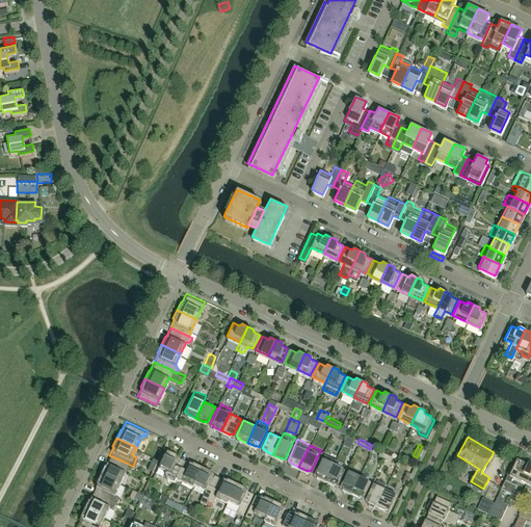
[(179,468),(184,457),(176,453),(176,452),(167,448),(159,466),(165,469),(164,471),(166,476),(174,479),(176,476),(177,474),(179,468)]
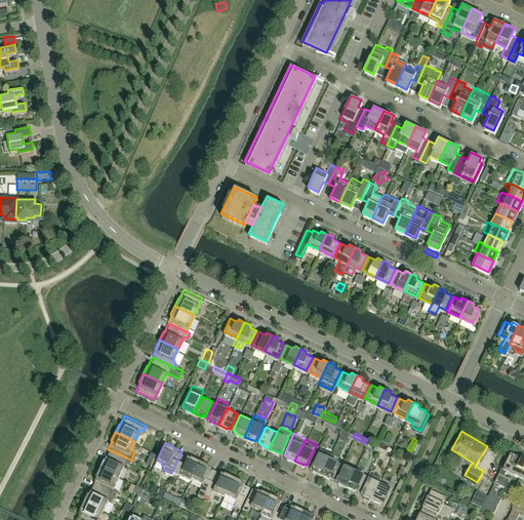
[(320,473),(328,456),(330,450),(319,445),(309,467),(312,468),(312,469),(320,473)]
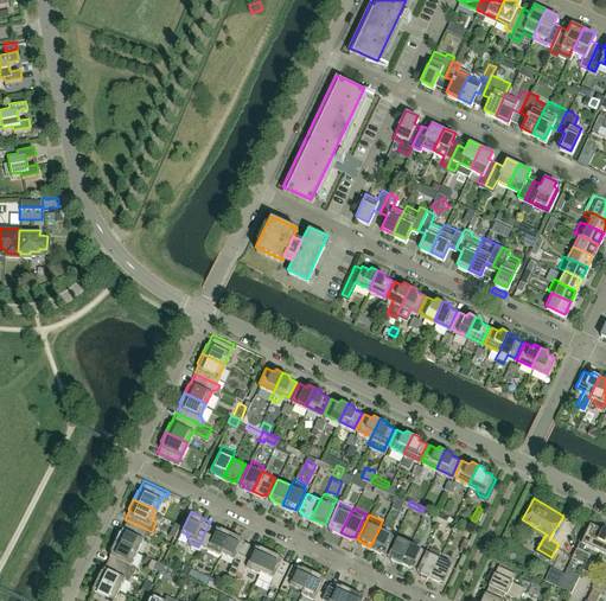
[(136,549),(146,529),(125,519),(120,529),(119,529),(114,538),(136,549)]
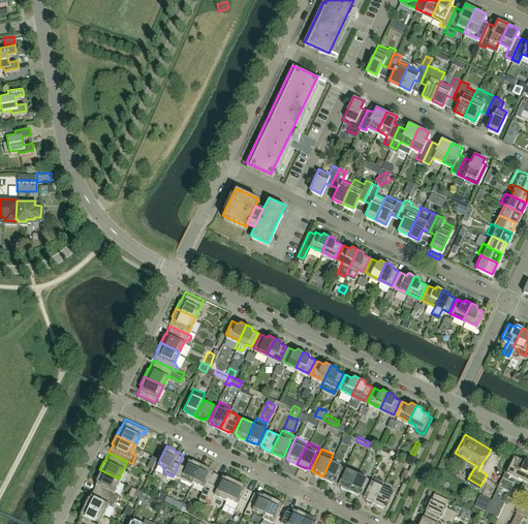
[(506,478),(506,476),(509,472),(523,479),(527,467),(527,460),(514,454),(505,470),(503,469),(497,483),(506,487),(510,480),(506,478)]
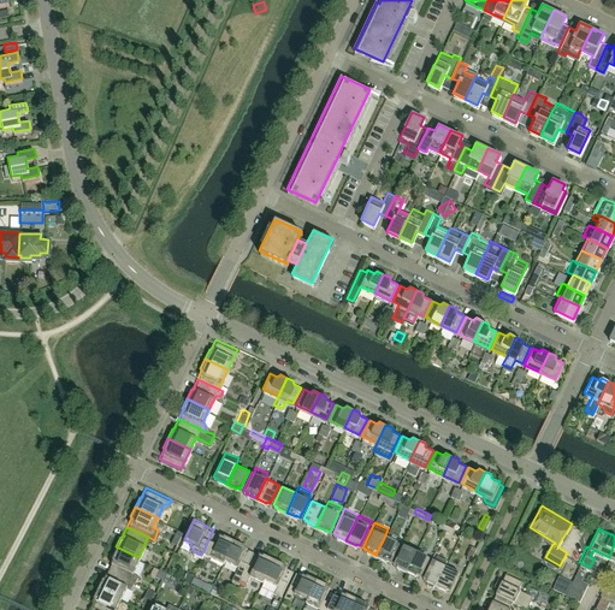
[(224,557),(234,538),(223,533),(223,534),(213,529),(207,542),(205,549),(203,551),(223,561),(224,557)]
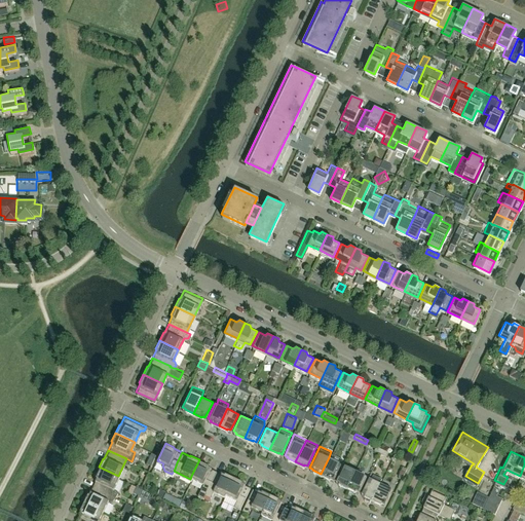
[(333,478),(340,462),(329,457),(321,474),(329,478),(330,477),(333,478)]
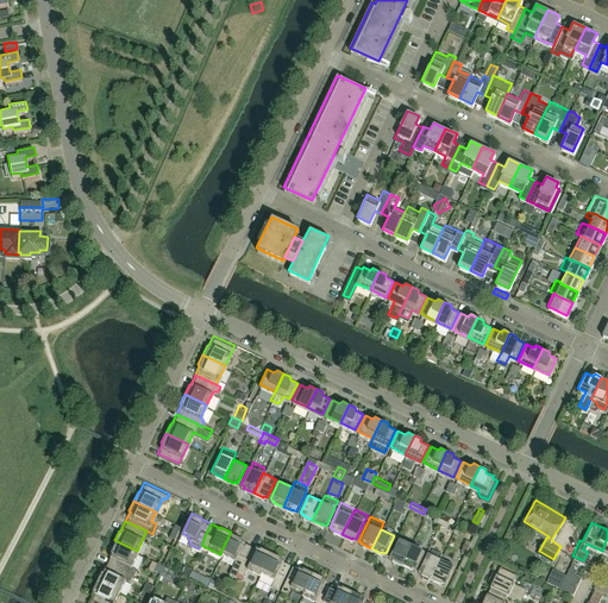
[(238,567),(249,542),(243,540),(243,539),(240,538),(240,536),(231,532),(221,551),(234,557),(229,571),(234,573),(234,572),(236,570),(238,567)]
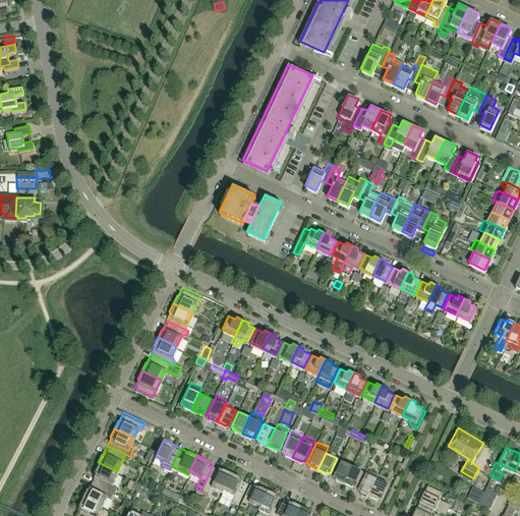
[(343,481),(351,464),(340,459),(332,474),(335,476),(335,477),(343,481)]
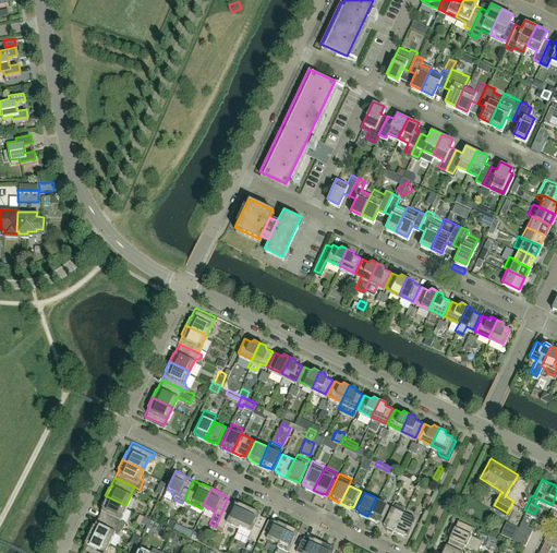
[(120,516),(125,505),(105,495),(101,504),(103,505),(98,514),(117,523),(121,525),(122,525),(124,520),(123,518),(120,516)]
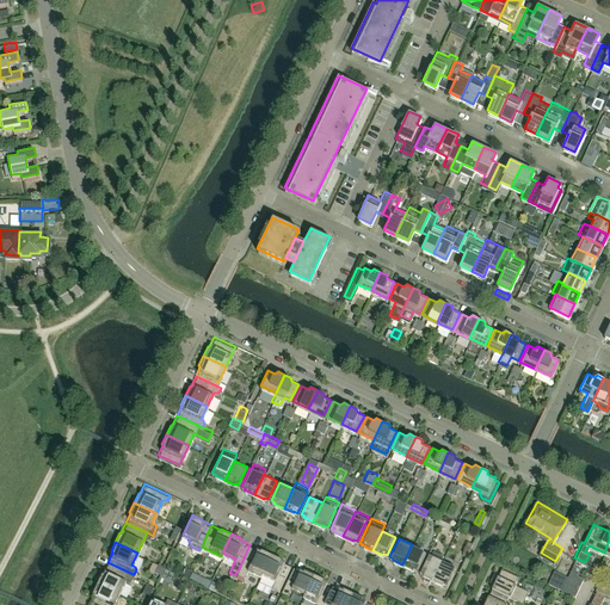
[(239,569),(236,572),(244,575),(247,568),(260,574),(262,572),(271,551),(260,548),(260,549),(257,547),(257,548),(250,544),(239,569)]
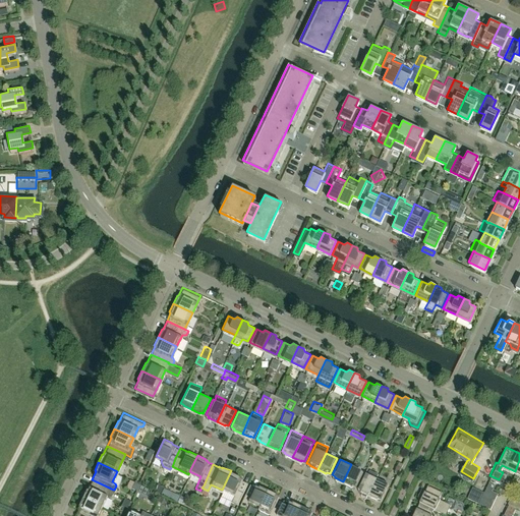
[(355,485),(362,470),(351,464),(343,481),(351,485),(352,484),(355,485)]
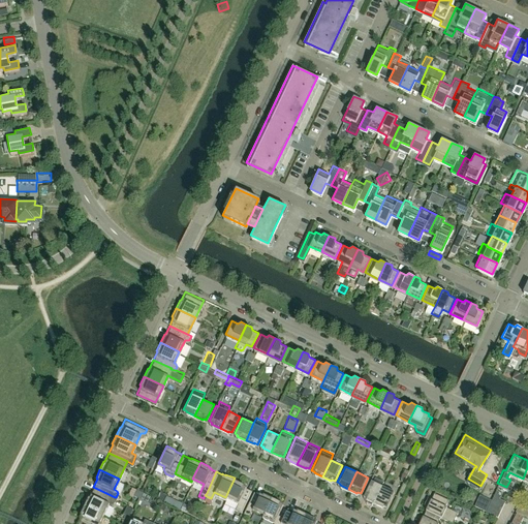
[(231,505),(241,510),(251,487),(242,483),(243,482),(235,478),(226,495),(233,498),(230,501),(231,505)]
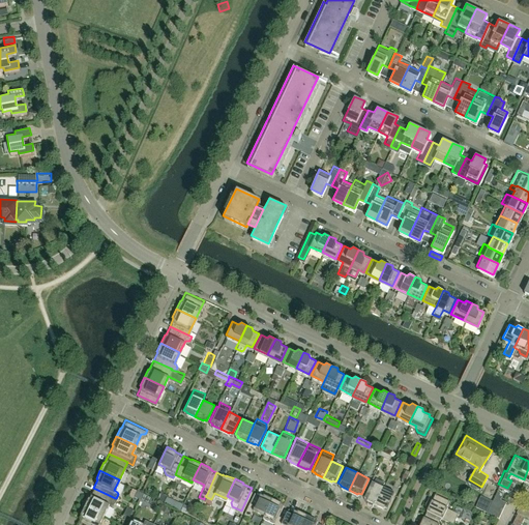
[(375,502),(383,485),(372,479),(363,495),(366,497),(366,498),(375,502)]
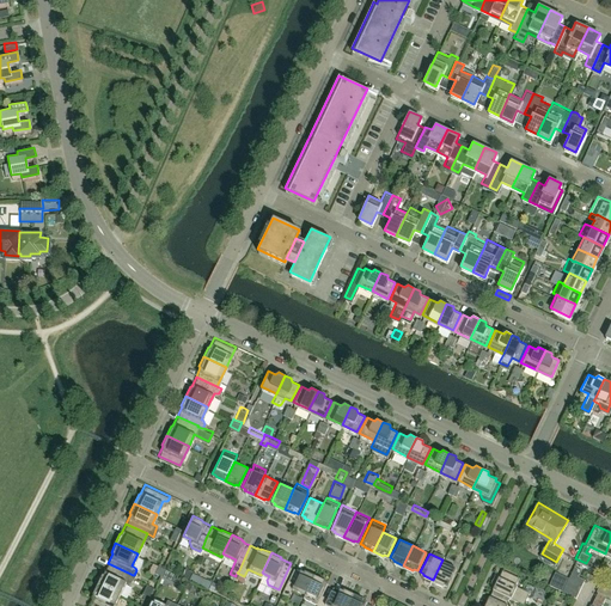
[(446,585),(456,565),(443,559),(433,580),(443,583),(444,582),(446,585)]
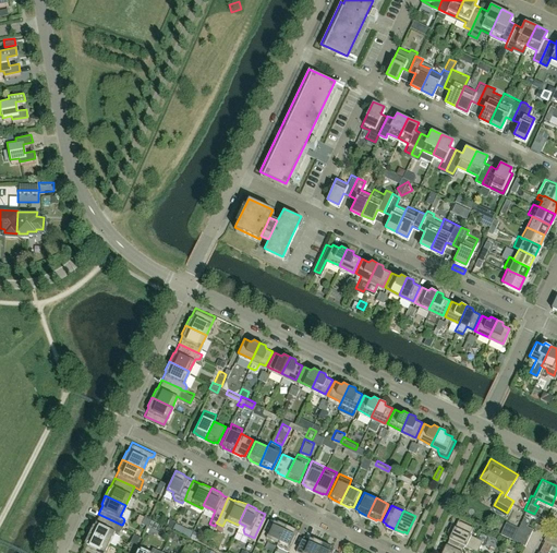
[(120,527),(121,525),(117,523),(98,514),(94,523),(93,521),(88,531),(108,541),(114,529),(116,529),(117,529),(118,529),(119,528),(120,527)]
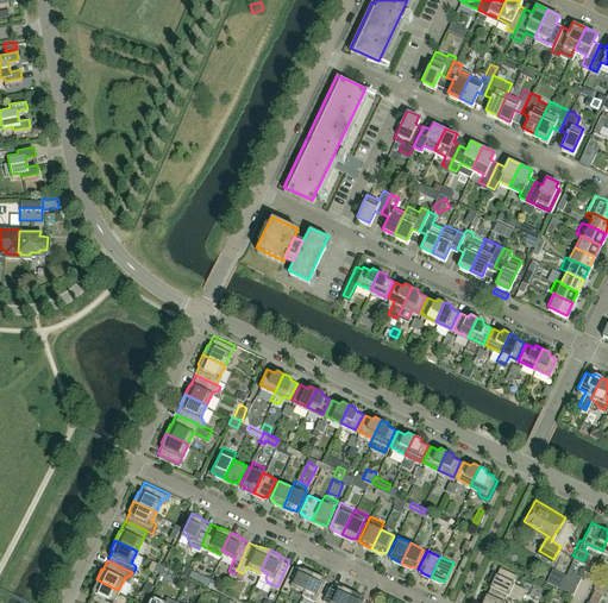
[(578,579),(581,573),(575,570),(577,564),(571,560),(564,573),(578,579)]
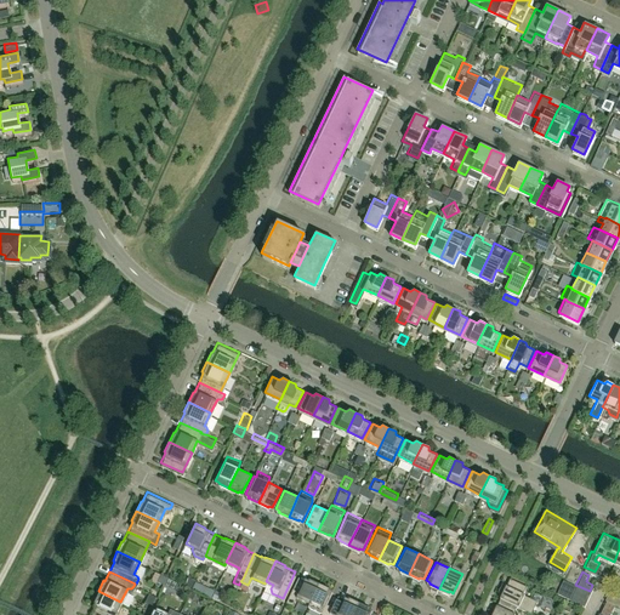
[(187,573),(183,581),(191,585),(194,576),(187,573)]
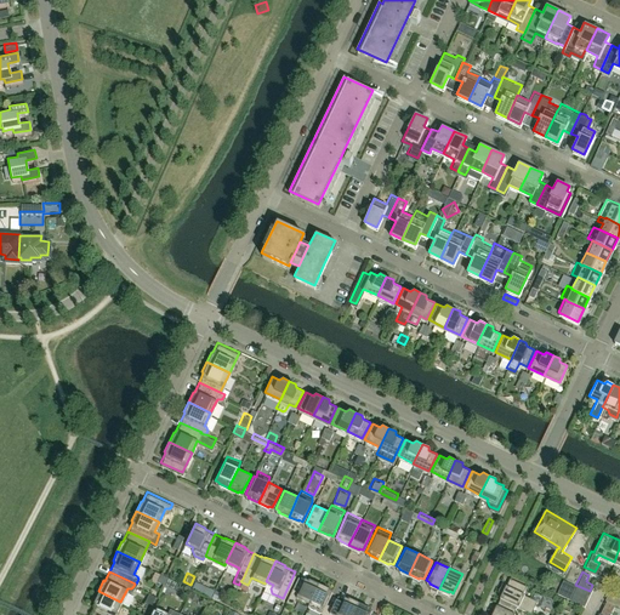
[(525,582),(508,575),(499,596),(516,603),(530,610),(534,602),(536,603),(539,602),(542,594),(541,592),(535,590),(533,590),(530,594),(522,591),(525,582)]
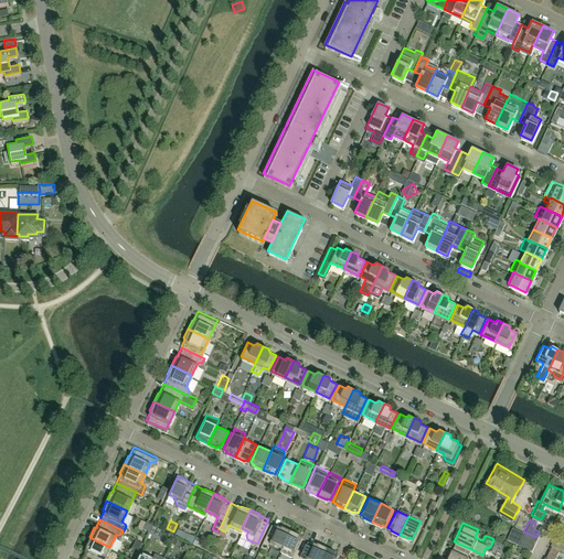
[(282,547),(289,528),(280,524),(280,525),(277,524),(272,535),(266,531),(259,545),(266,548),(268,541),(280,547),(282,547)]
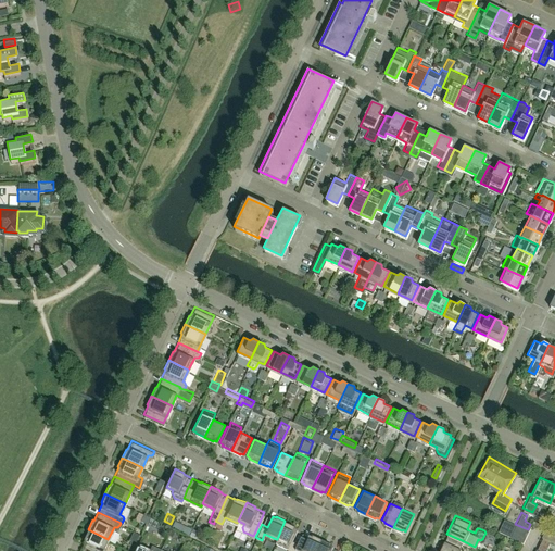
[(171,524),(188,533),(191,525),(174,517),(171,524)]
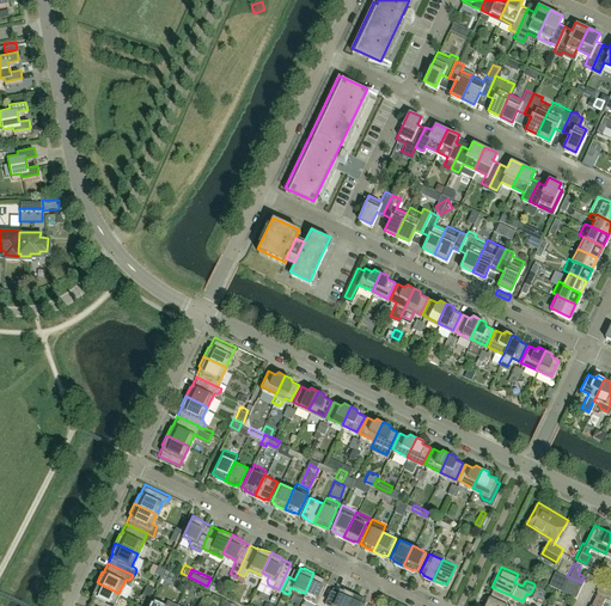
[(602,579),(604,573),(597,569),(594,576),(602,579)]
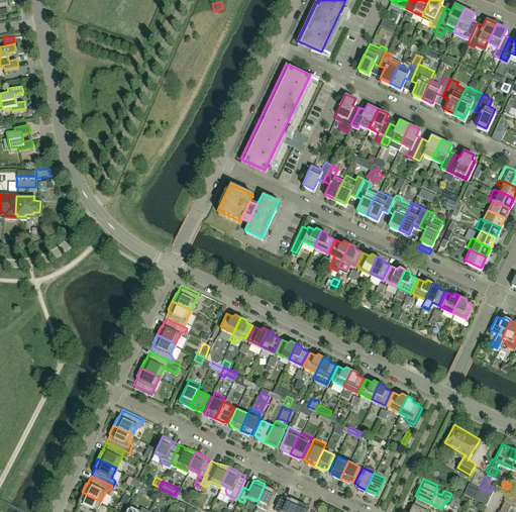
[(272,511),(277,503),(271,500),(276,491),(273,489),(274,488),(265,484),(258,501),(256,501),(255,503),(267,508),(265,511),(272,511)]
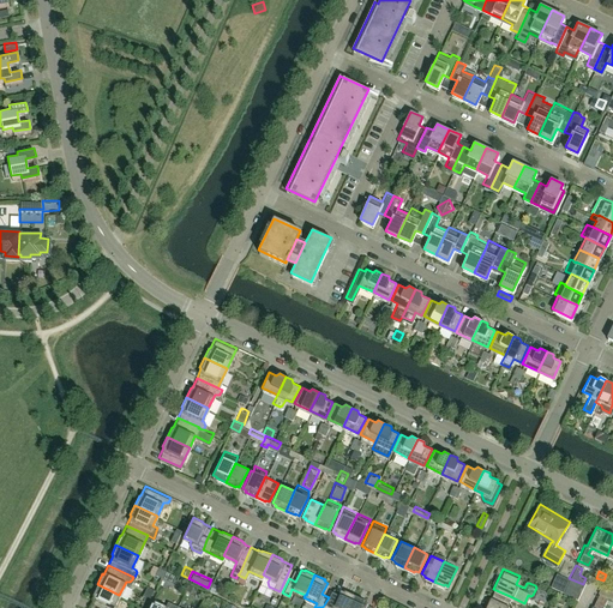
[(583,584),(569,578),(566,585),(580,591),(583,584)]
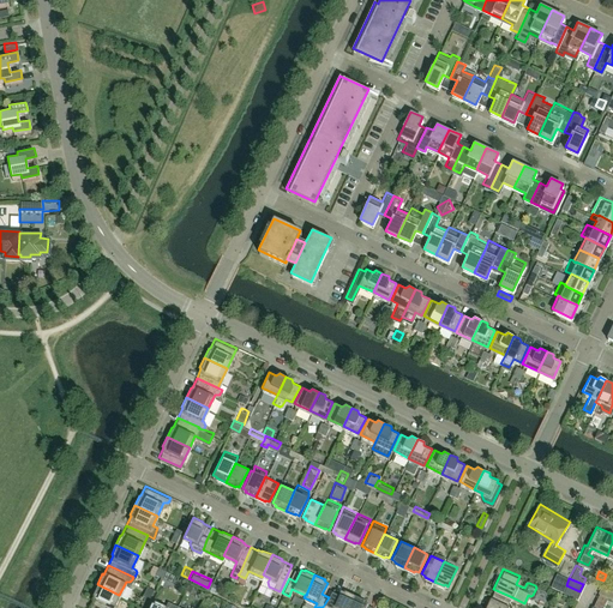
[(209,587),(216,590),(218,583),(212,579),(209,587)]
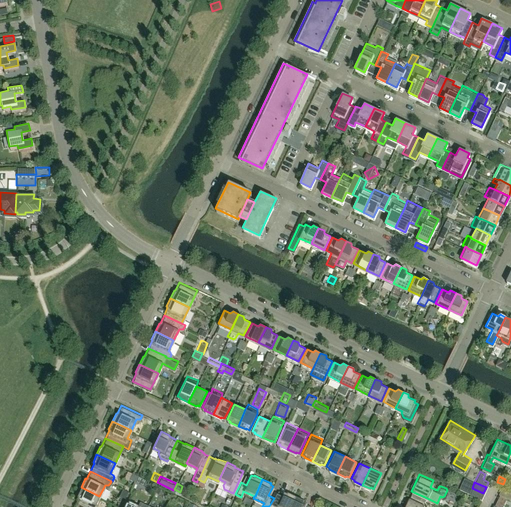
[(80,506),(94,506),(99,496),(81,487),(77,495),(78,496),(74,504),(80,506)]
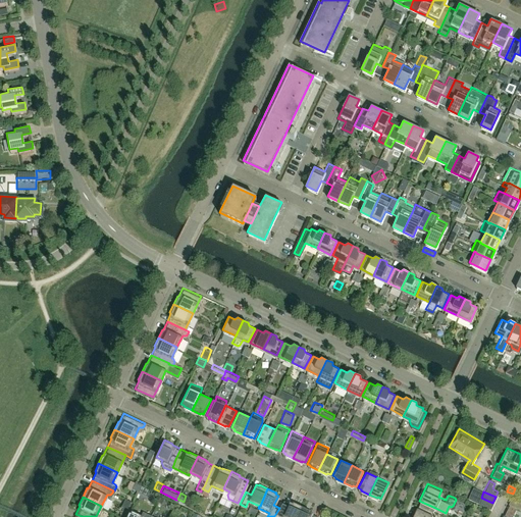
[(492,503),(481,498),(478,503),(489,508),(492,503)]
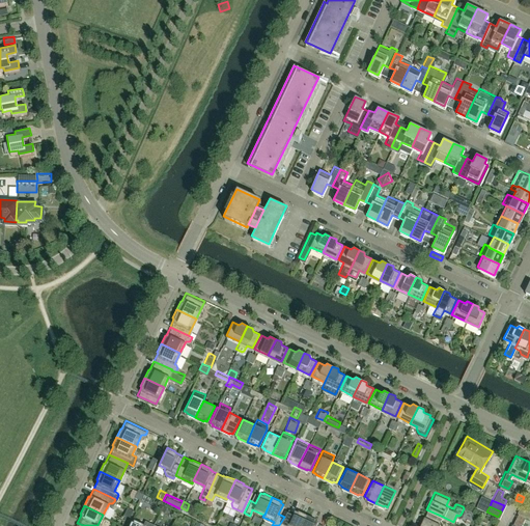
[(284,517),(279,525),(285,525),(286,525),(288,525),(300,525),(306,514),(298,509),(297,510),(295,509),(294,509),(288,507),(284,517)]
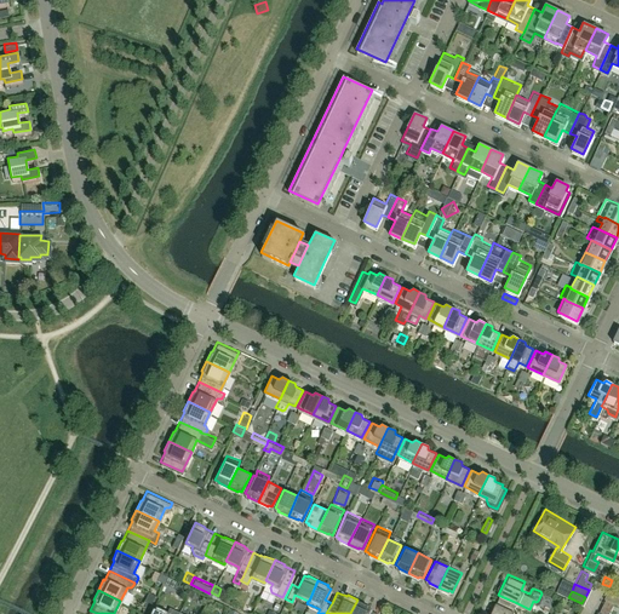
[(520,613),(511,609),(515,602),(498,595),(488,613),(520,613)]
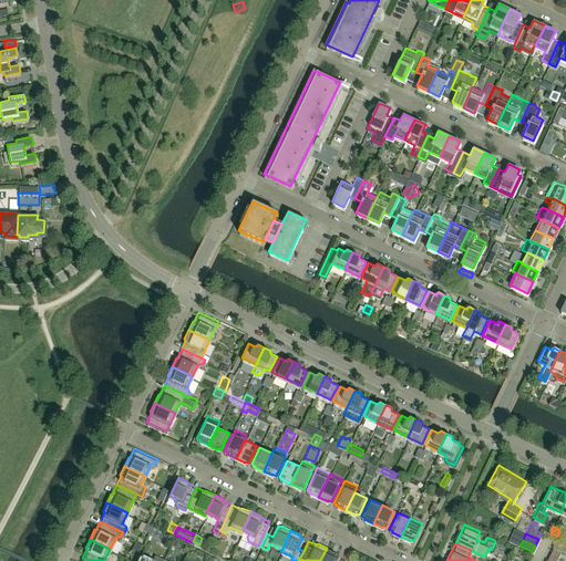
[(342,560),(345,558),(336,553),(337,552),(327,548),(320,560),(342,560)]
